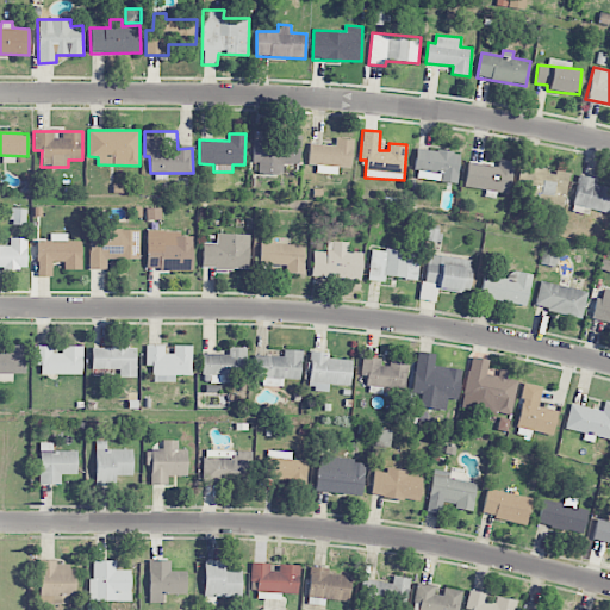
[(284,163),(299,165),(300,138),(253,137),(251,162),(257,162),(257,175),(282,175),(284,163)]
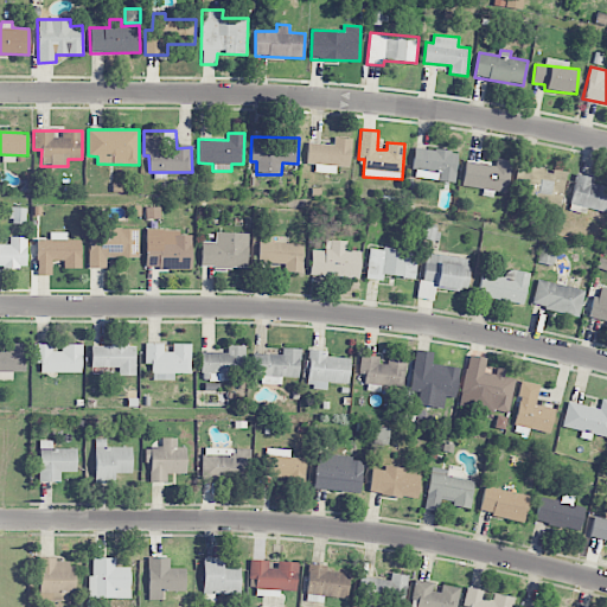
[(307,142),(306,164),(314,164),(314,172),(336,173),(336,166),(350,167),(351,139),(333,138),(333,144),(307,142)]
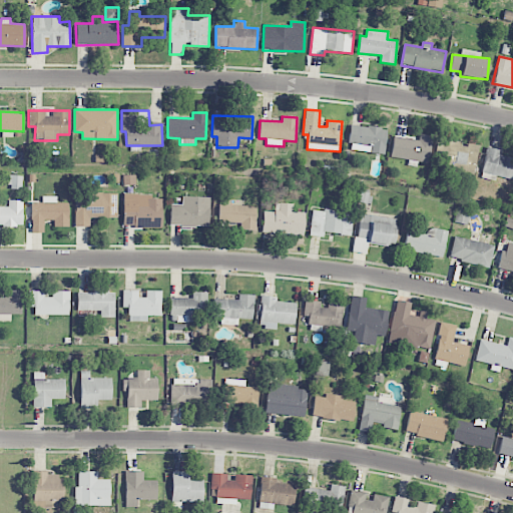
[(348,150),(384,154),(387,128),(351,124),(348,150)]
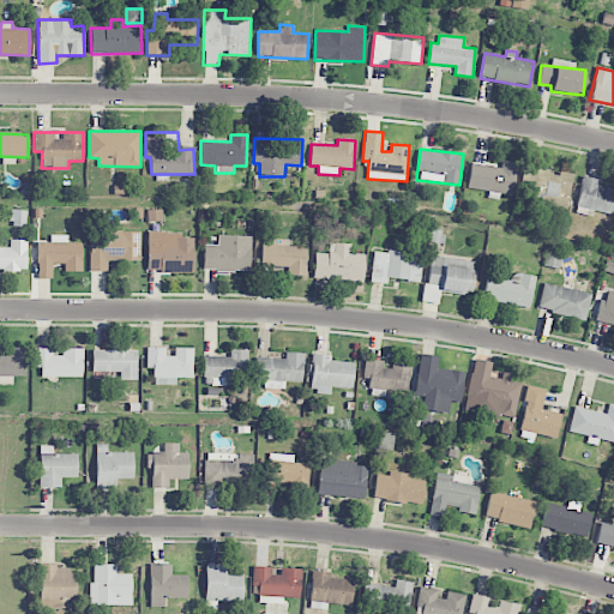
[(471,162),(467,187),(512,196),(518,163),(501,161),(500,168),(471,162)]
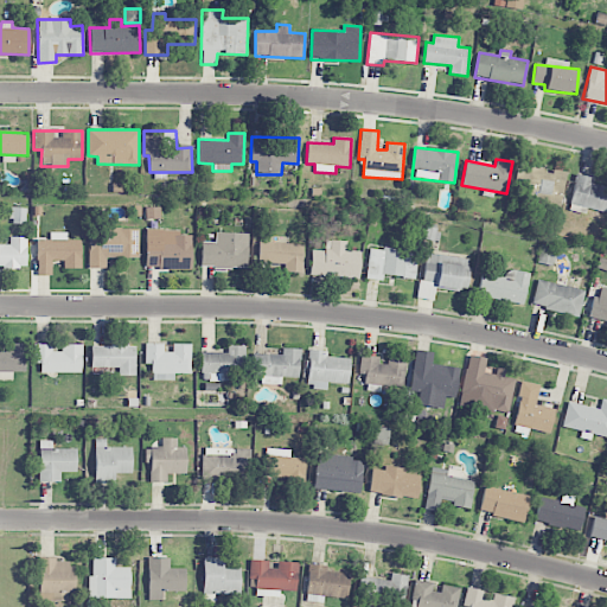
[(593,178),(576,174),(568,210),(586,213),(587,209),(606,213),(606,186),(593,184),(593,178)]
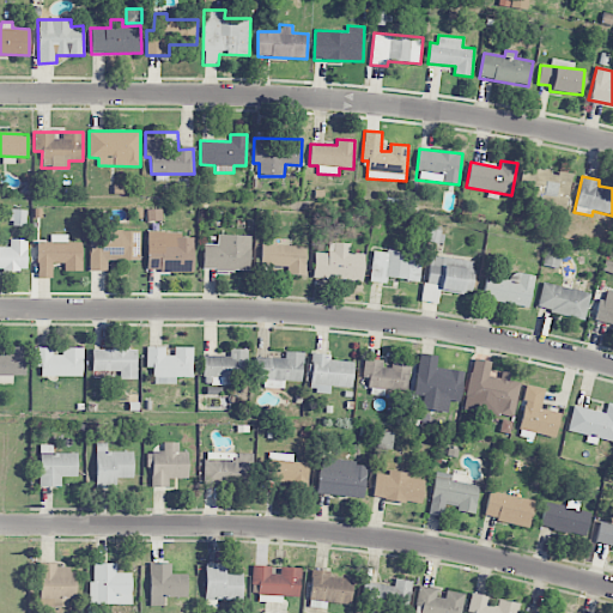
[(25,226),(26,210),(12,210),(12,225),(25,226)]
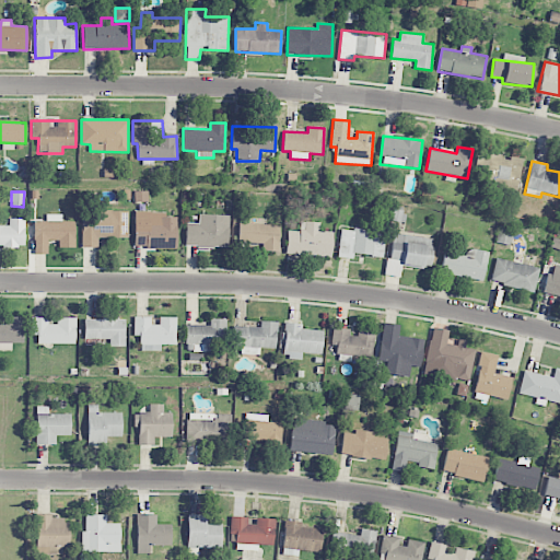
[(128,211),(98,210),(98,213),(82,213),(82,247),(98,247),(98,237),(128,237),(128,211)]
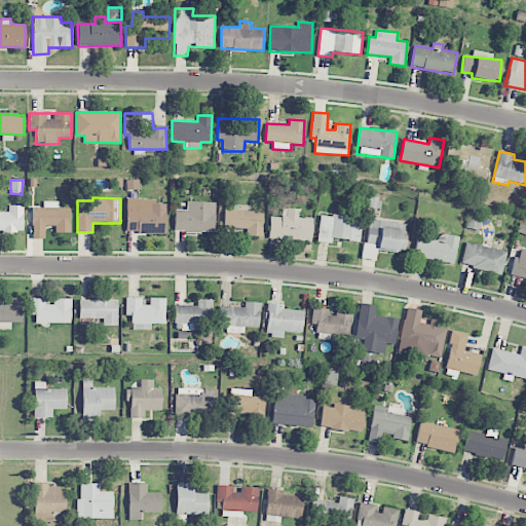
[(156,199),(126,198),(126,232),(165,233),(166,203),(156,203),(156,199)]
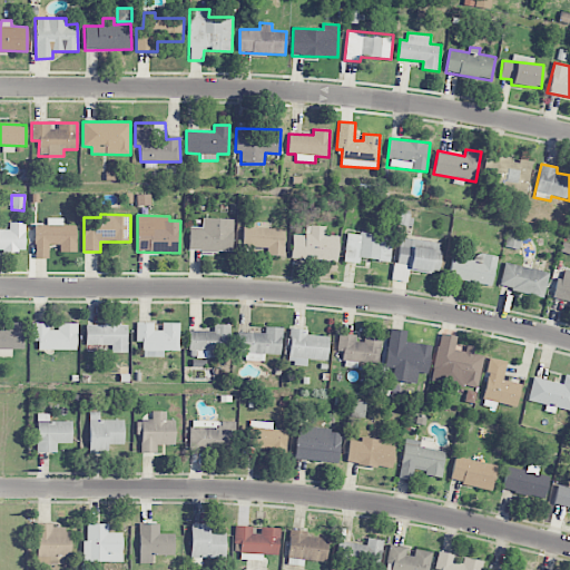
[(35,225),(35,258),(48,258),(48,245),(59,245),(59,252),(76,252),(77,225),(62,225),(64,218),(47,218),(47,225),(35,225)]
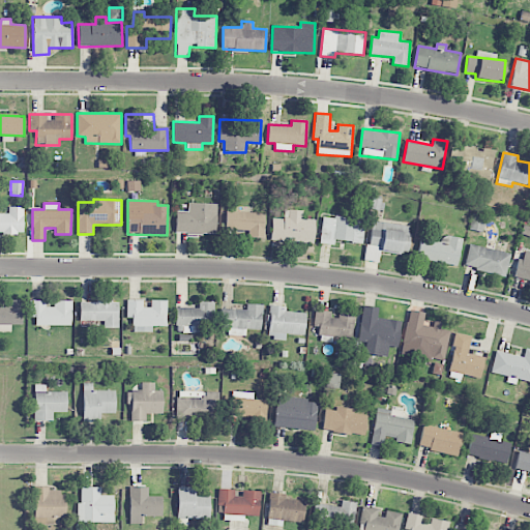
[(215,234),(216,203),(188,203),(187,211),(176,211),(175,233),(215,234)]
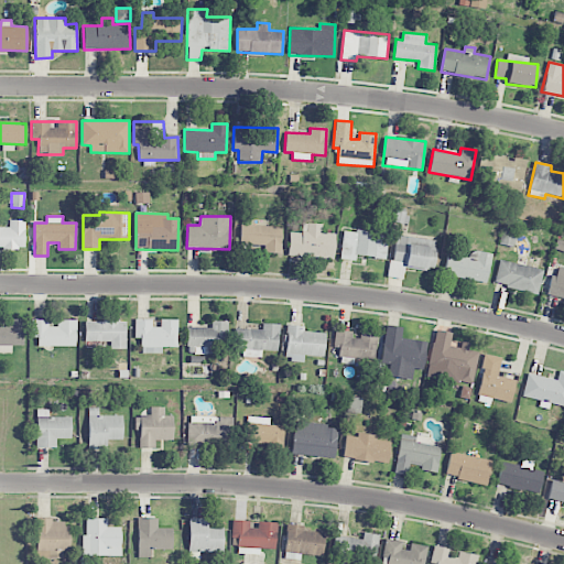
[(0,227),(0,247),(24,248),(25,219),(9,219),(9,227),(0,227)]
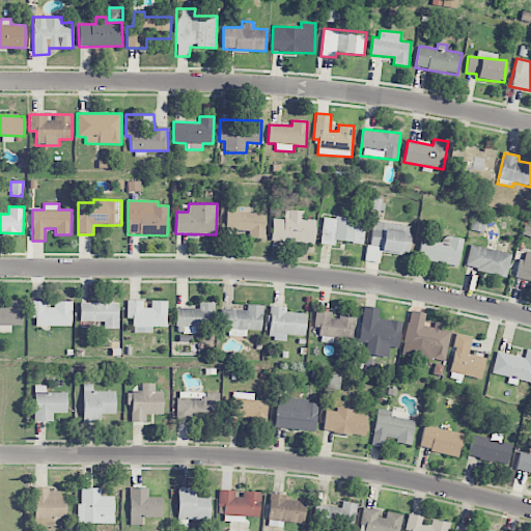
[(315,219),(303,219),(303,211),(284,210),(284,219),(272,219),(271,242),(314,243),(315,219)]
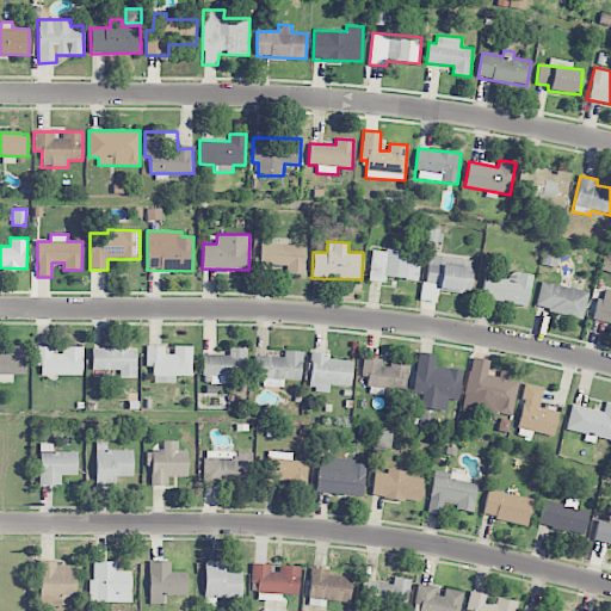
[(304,273),(306,245),(260,244),(259,264),(287,265),(287,273),(304,273)]
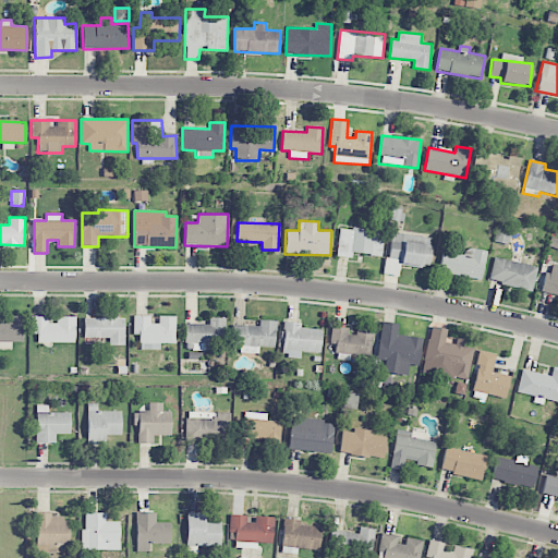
[(511,228),(497,223),(494,241),(507,244),(511,228)]
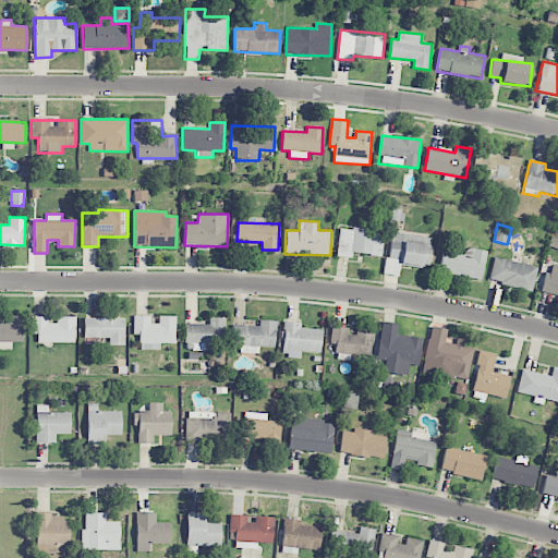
[(337,257),(352,257),(352,253),(381,255),(384,231),(339,228),(337,257)]
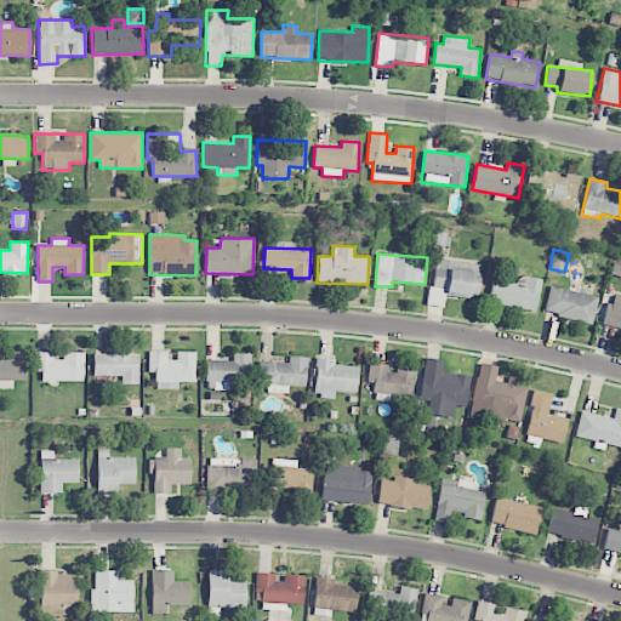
[(445,294),(477,297),(482,266),(467,263),(466,269),(434,265),(428,305),(444,307),(445,294)]
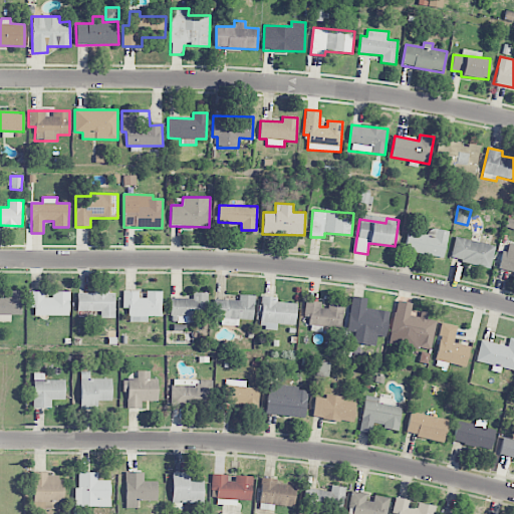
[(404,250),(443,258),(448,235),(409,227),(404,250)]
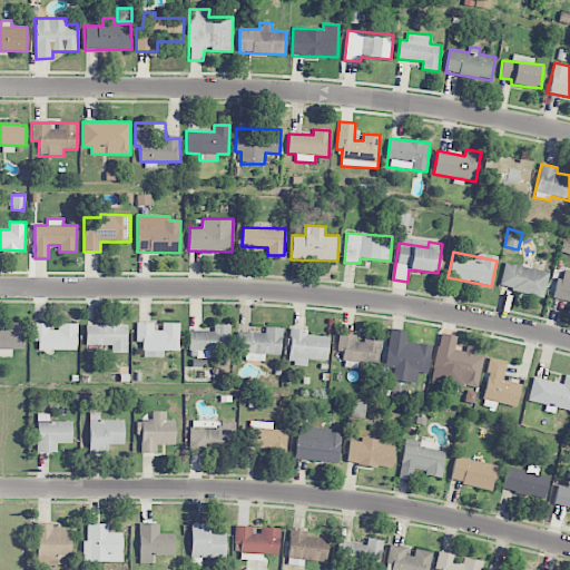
[(549,273),(505,262),(499,286),(543,297),(549,273)]
